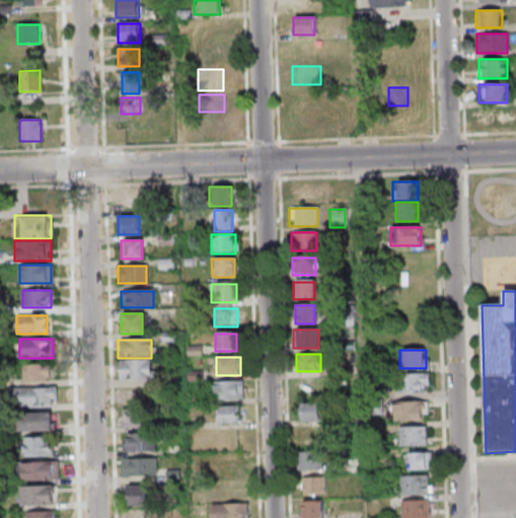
[(151,361),(118,361),(118,380),(151,380),(151,361)]
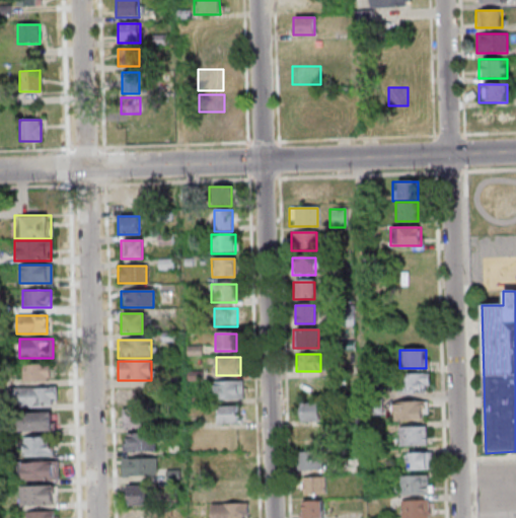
[(49,380),(49,364),(25,364),(25,380),(49,380)]
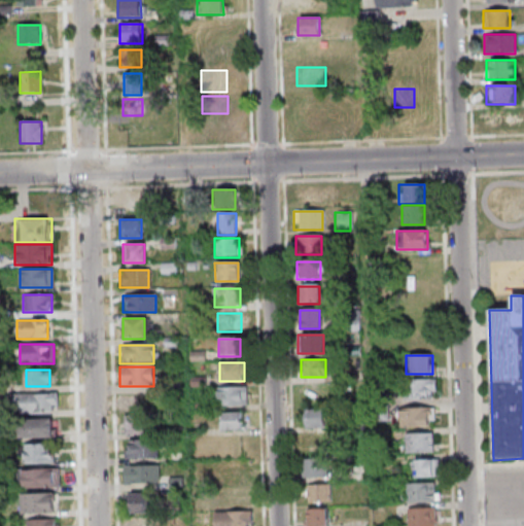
[(435,380),(402,380),(402,398),(435,398),(435,380)]
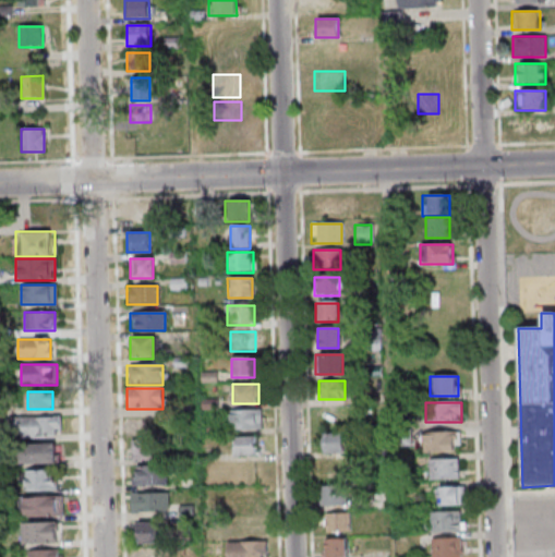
[(260,410),(228,410),(228,430),(260,430),(260,410)]
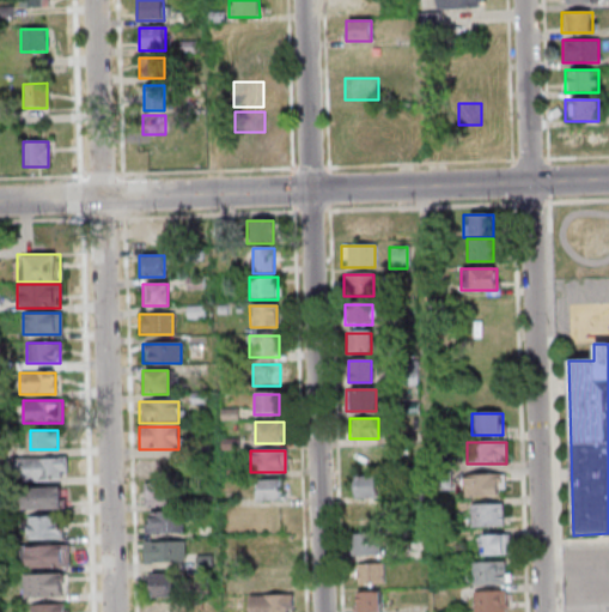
[(19,459),(19,480),(64,480),(64,459),(19,459)]
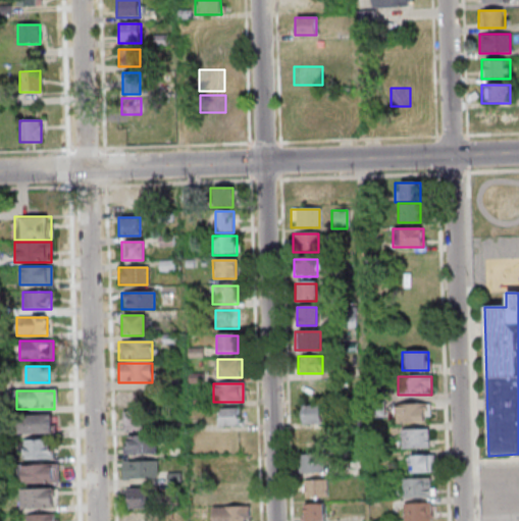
[(144,392),(119,392),(119,409),(144,409),(144,392)]
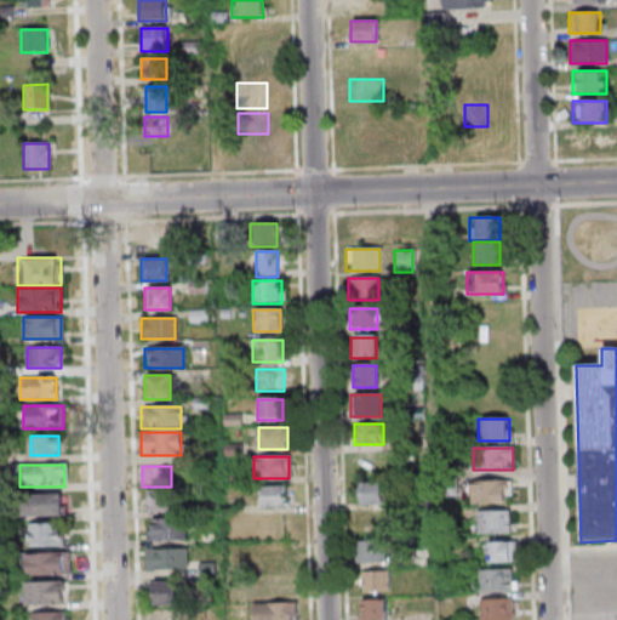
[(468,504),(508,504),(508,481),(468,481),(468,504)]
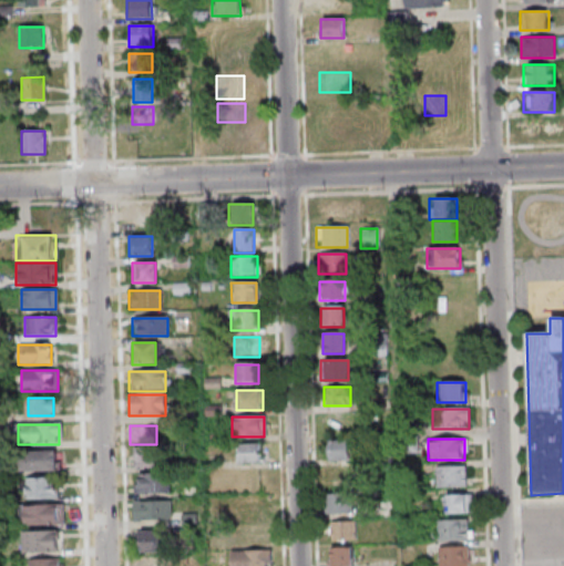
[(326,462),(350,462),(350,440),(326,440),(326,462)]
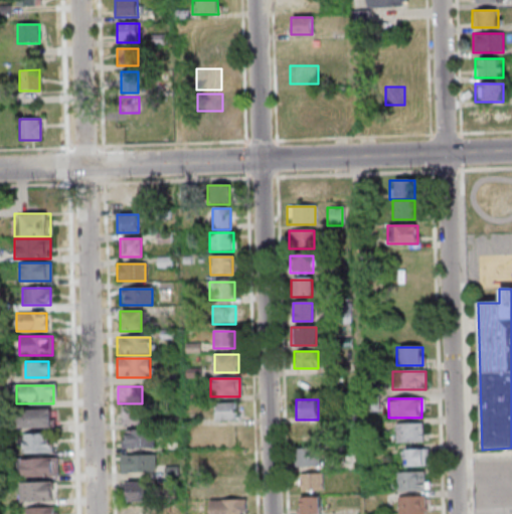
[(236,402),(213,402),(213,420),(236,420),(236,402)]
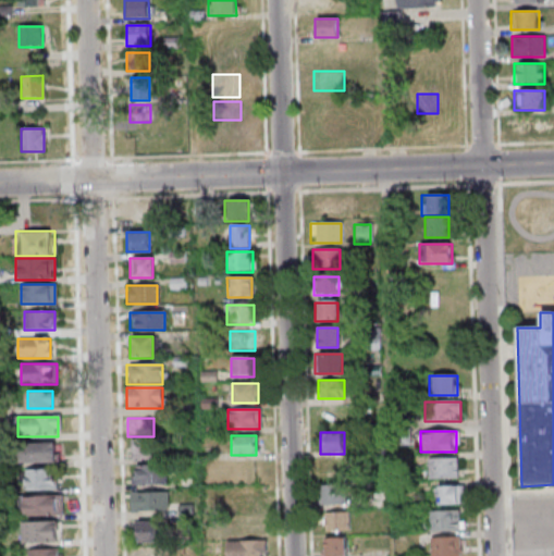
[(161,441),(128,441),(128,460),(161,460),(161,441)]
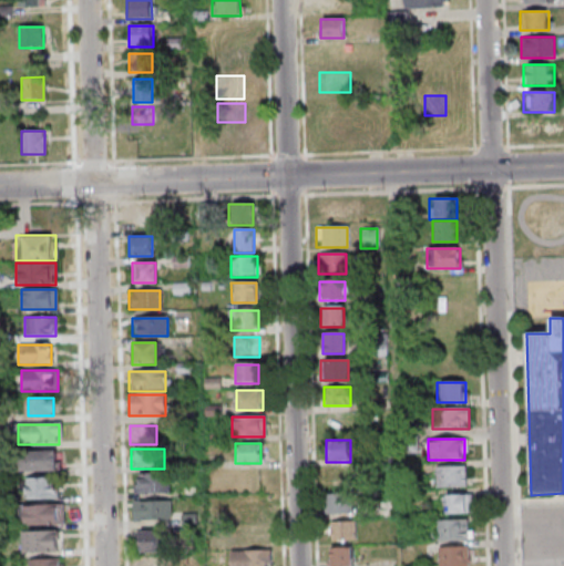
[(57,452),(19,452),(19,471),(57,471),(57,452)]
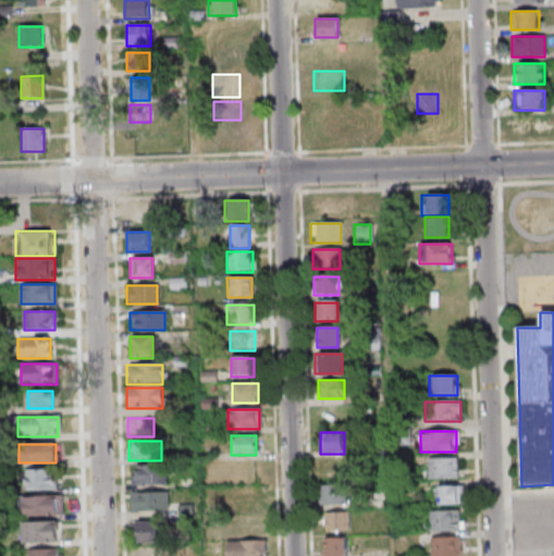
[(427,479),(457,479),(457,458),(427,458),(427,479)]
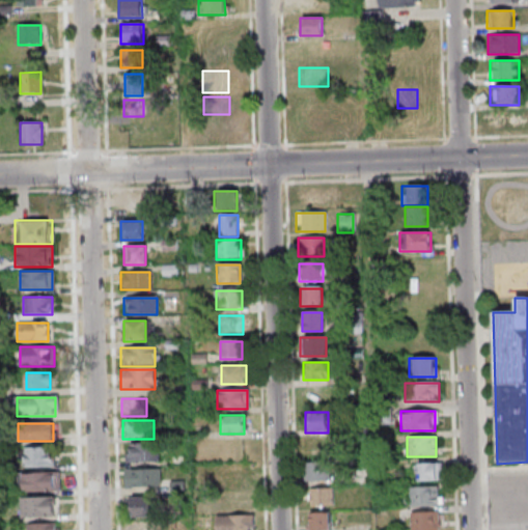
[(123,443),(123,462),(158,462),(158,443),(123,443)]
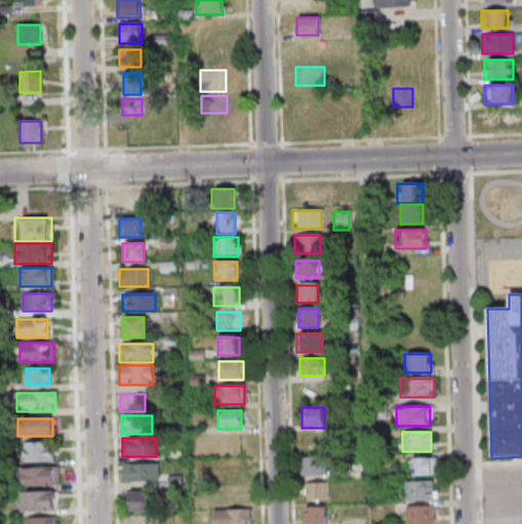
[(22,462),(51,462),(51,443),(22,443),(22,462)]
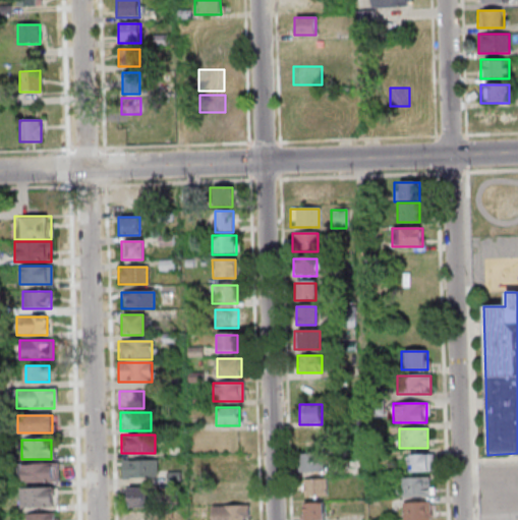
[(296,472),(324,472),(324,454),(296,454),(296,472)]
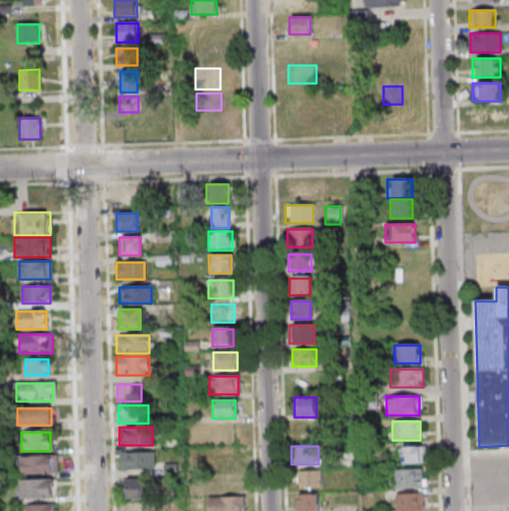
[(399,464),(425,464),(425,446),(399,446),(399,464)]
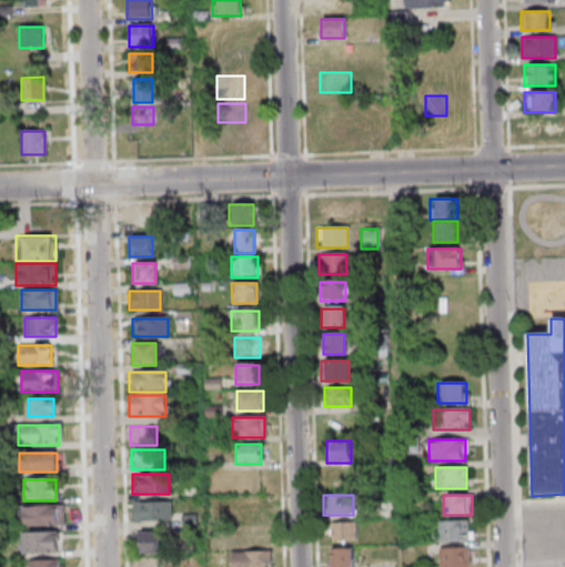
[(131,502),(131,522),(170,522),(170,502),(131,502)]
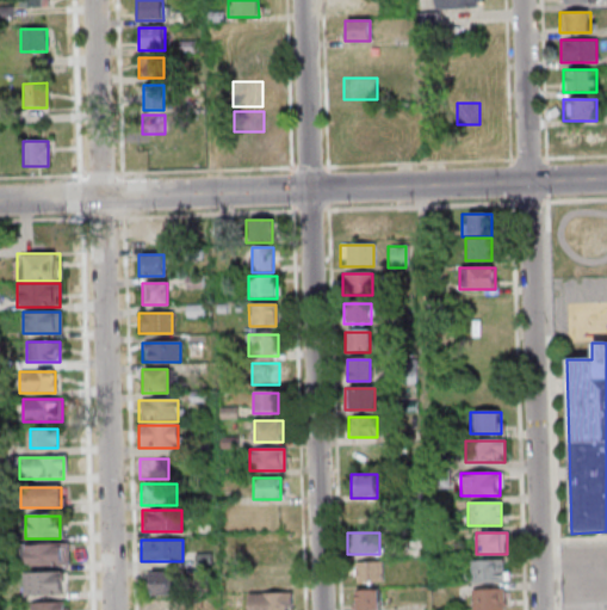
[(24,544),(24,566),(67,566),(67,544),(24,544)]
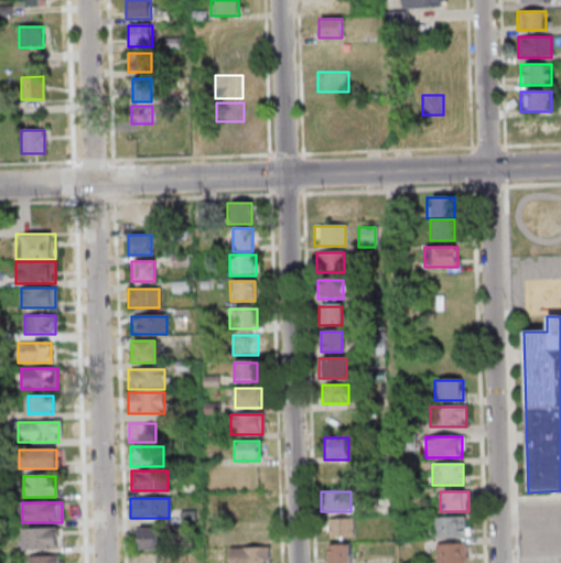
[(433,538),(466,538),(466,517),(433,517),(433,538)]
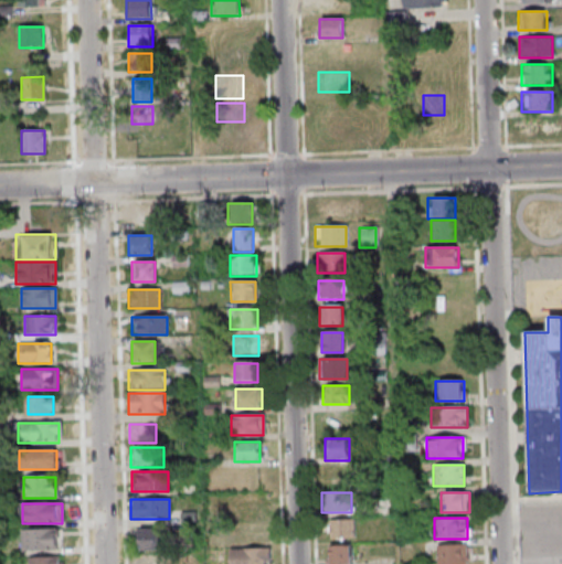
[(327,538),(353,538),(353,519),(327,519),(327,538)]
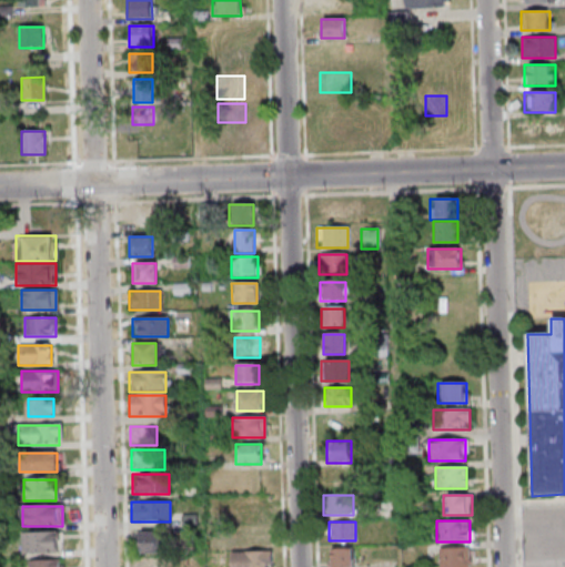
[(22,553),(57,553),(57,532),(22,532),(22,553)]
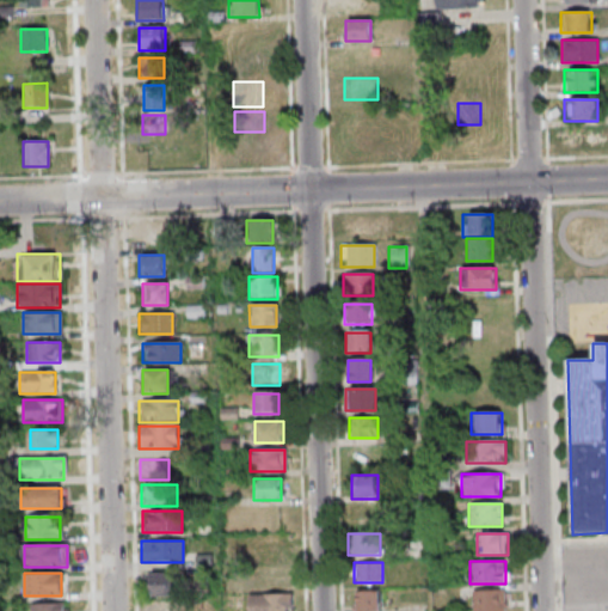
[(173,597),(173,574),(148,574),(148,597),(173,597)]
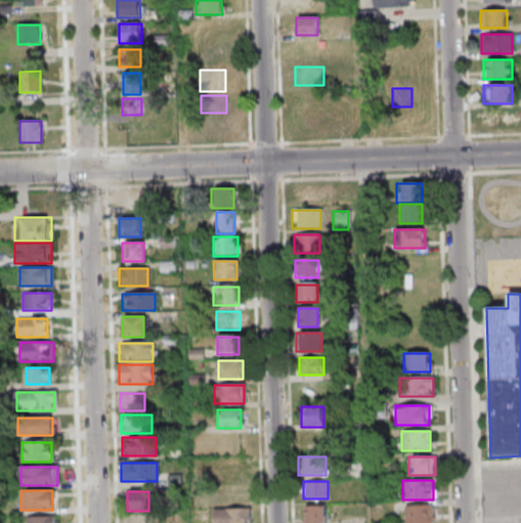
[(403,505),(403,522),(432,522),(433,505),(403,505)]
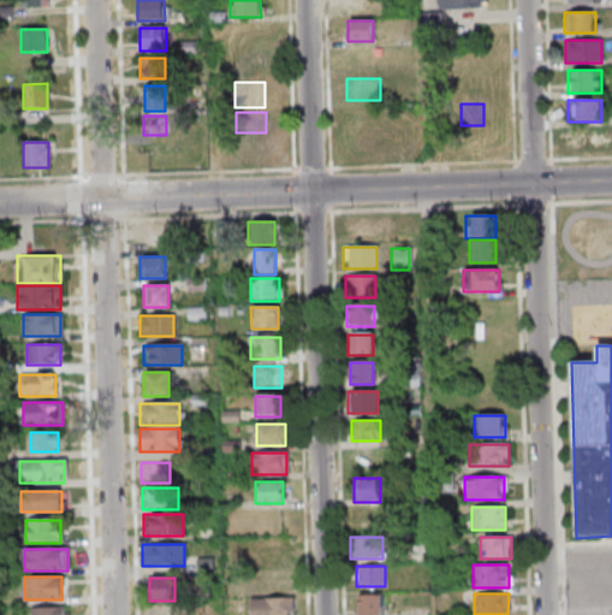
[(356,595),(356,614),(381,614),(382,595),(356,595)]
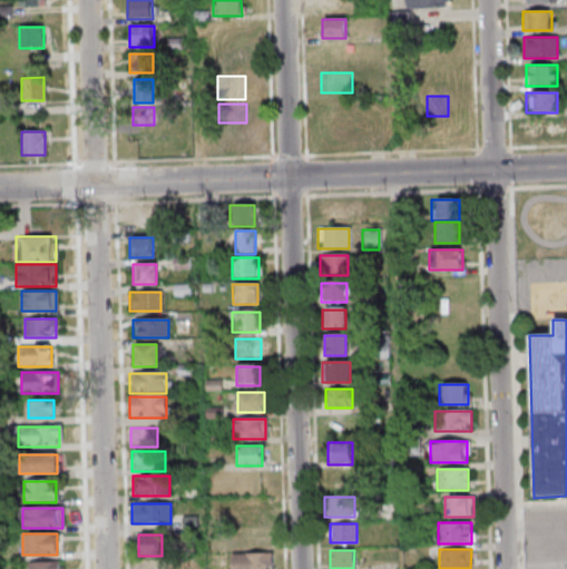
[(230,553),(228,568),(271,568),(272,553),(230,553)]
